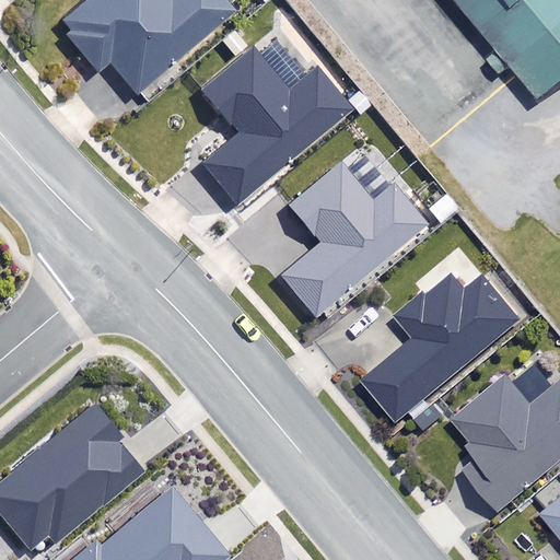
[(81,0),(54,24),(96,74),(108,65),(136,96),(233,13),(221,0),(81,0)]
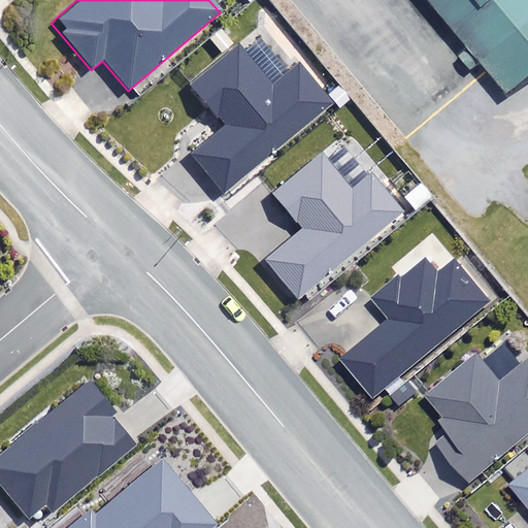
[(527,0),(406,0),(472,80),(527,35),(527,0)]
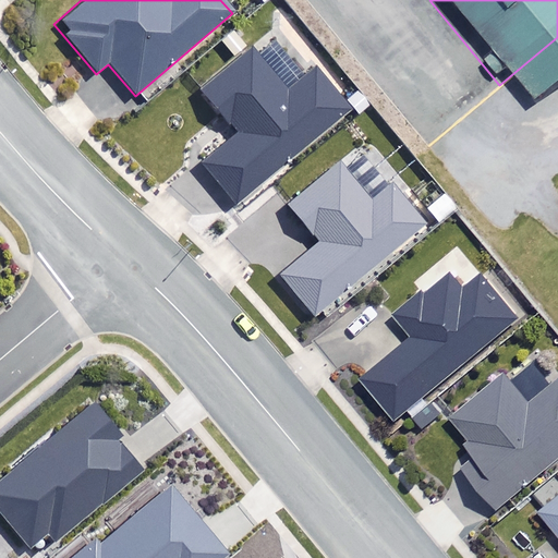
[(286,94),(251,51),(202,92),(238,135),(201,166),(232,205),(347,110),(314,70),(286,94)]
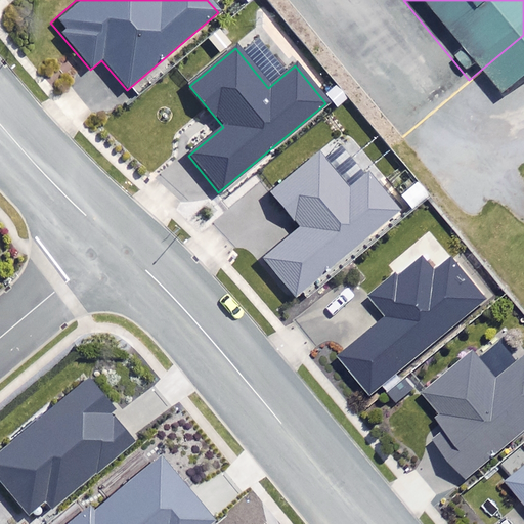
[(347,189),(318,155),(271,194),(298,226),(261,257),(295,297),(399,209),(368,172),(347,189)]
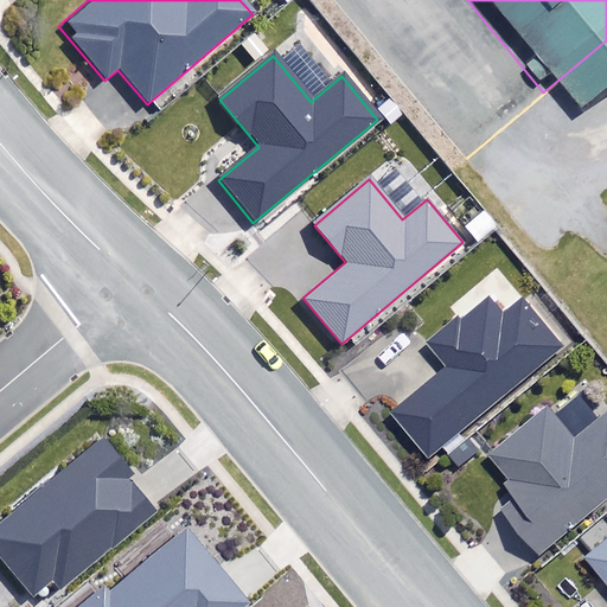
[(508,317),(493,299),(433,346),(452,370),(395,415),(427,457),(564,349),(528,301),(508,317)]
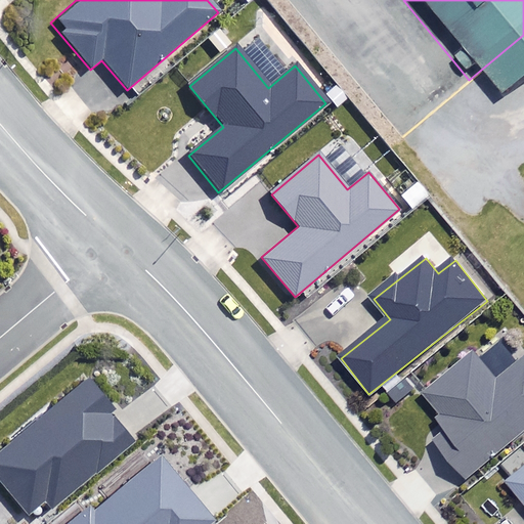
[(523,359),(499,381),(476,353),(427,395),(453,427),(438,440),(470,478),(523,431),(523,359)]
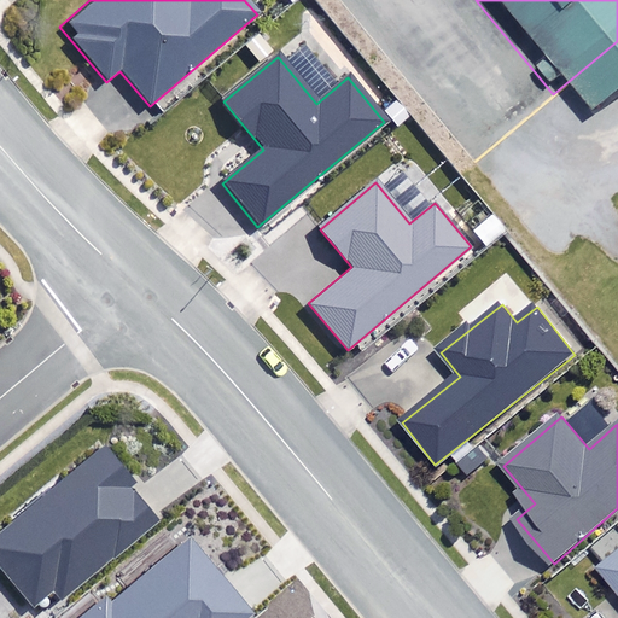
[(0,531),(0,565),(34,606),(56,589),(64,600),(159,522),(130,487),(138,481),(108,444),(0,531)]
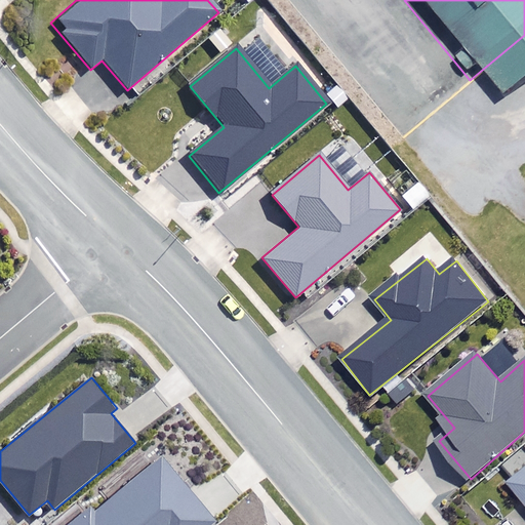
[(213,524),(217,523),(164,456),(96,511),(92,505),(67,524),(213,524)]
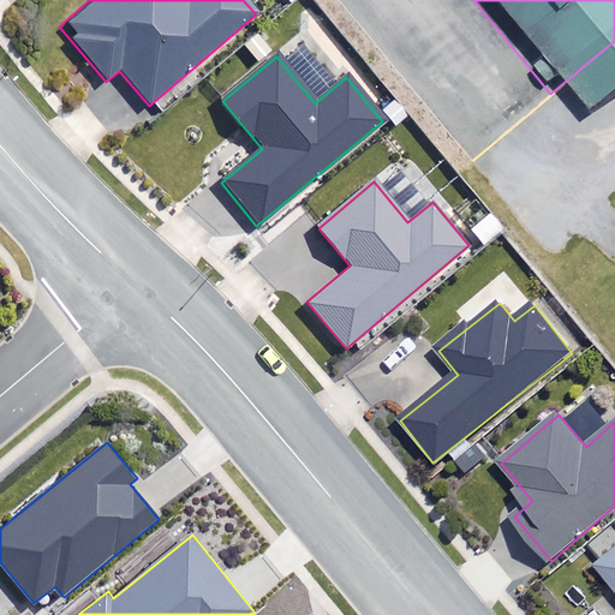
[(614,554),(599,568),(614,585),(614,554)]
